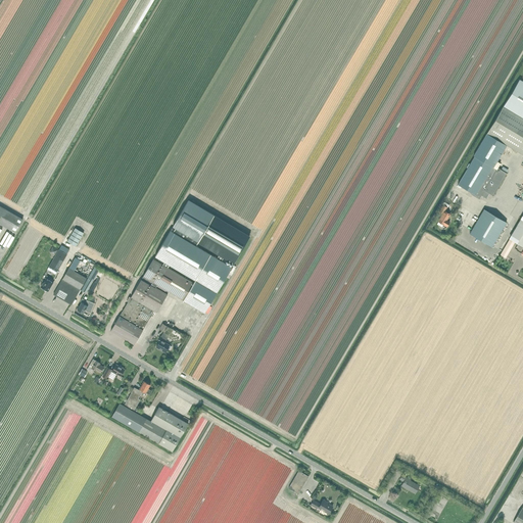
[(522,154),(522,81),(519,79),(504,106),(487,134),(473,156),(475,156),(458,185),(472,193),(471,194),(478,198),(479,198),(481,195),(485,197),(486,197),(488,193),(493,196),(507,174),(504,172),(501,170),(497,168),(501,163),(496,161),(507,145),(522,154)]
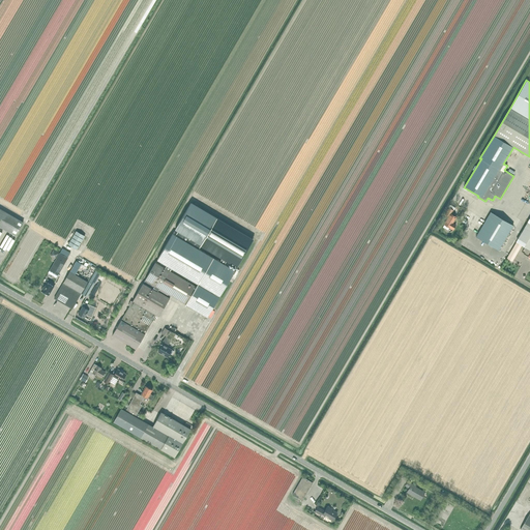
[(190,204),(175,230),(178,232),(201,245),(222,258),(227,261),(237,267),(253,240),(190,204)]
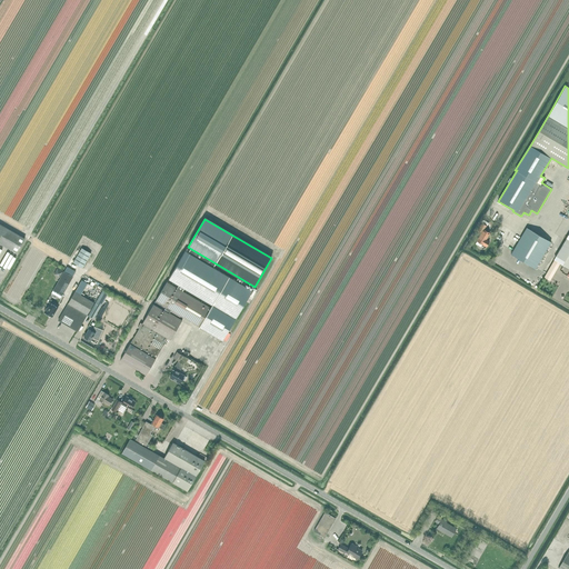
[(487,226),(485,225),(482,222),(478,230),(481,232),(477,241),(487,247),(489,241),(486,240),(490,232),(485,229),(487,226)]
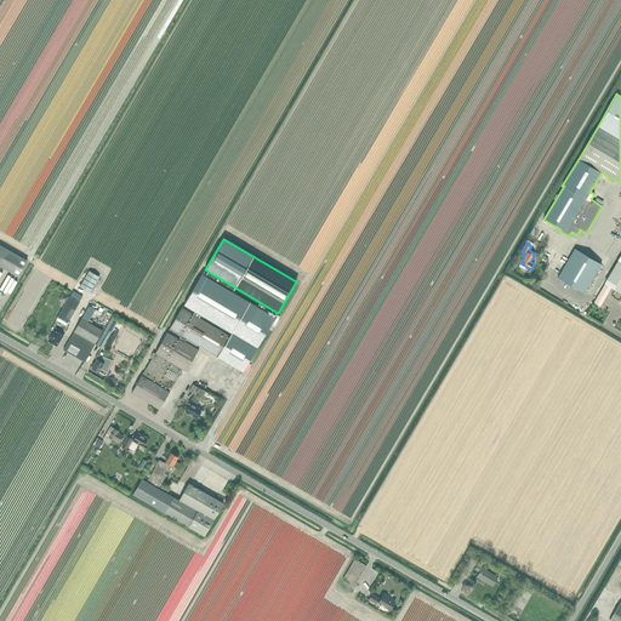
[(28,261),(0,244),(0,266),(18,277),(28,261)]
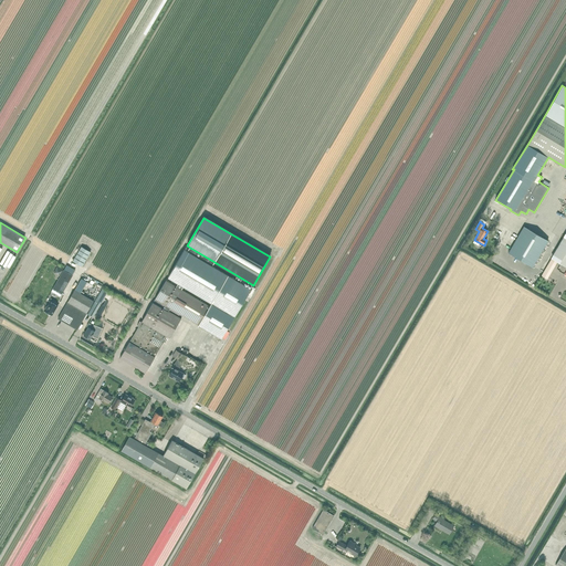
[(533,268),(548,241),(524,227),(509,253),(533,268)]
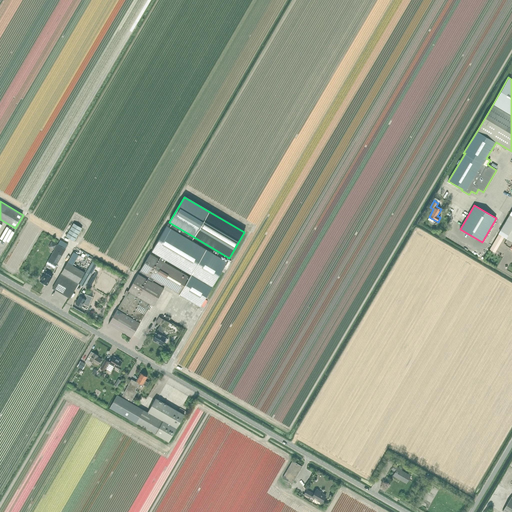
[(499,234),(494,242),(499,245),(504,237),(511,241),(511,211),(498,233),(499,234)]
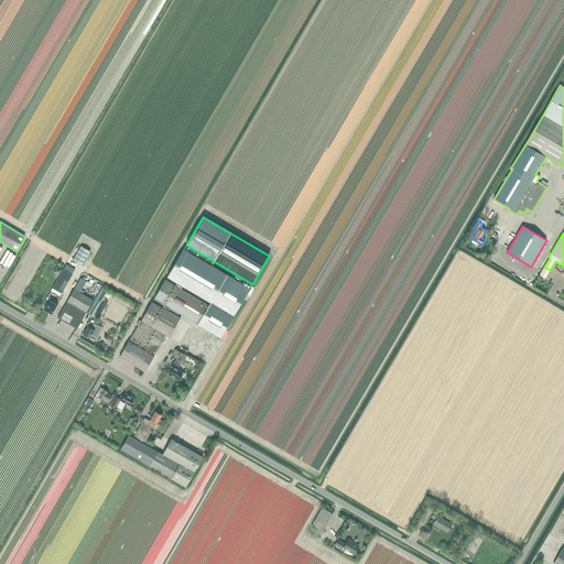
[(82,267),(90,251),(82,246),(73,261),(82,267)]
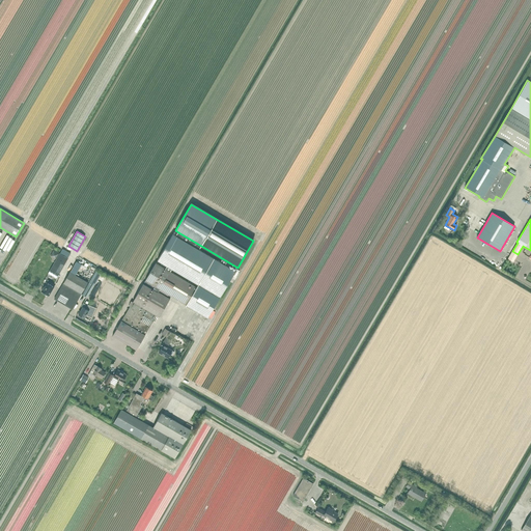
[(173,234),(158,260),(198,285),(197,287),(187,305),(207,317),(235,271),(225,264),(227,261),(222,258),(220,262),(199,249),(201,246),(178,232),(175,235),(173,234)]
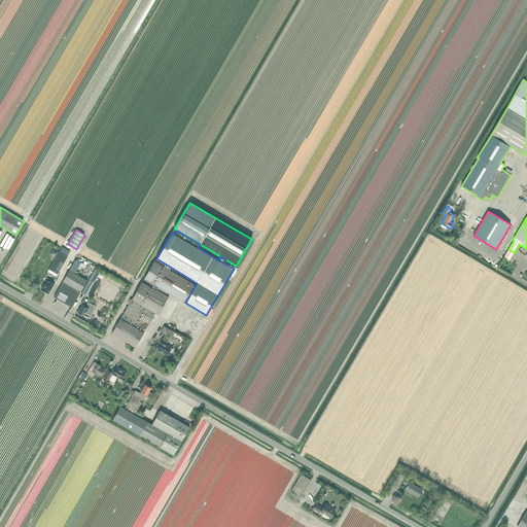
[(507,251),(512,239),(507,237),(502,249),(507,251)]
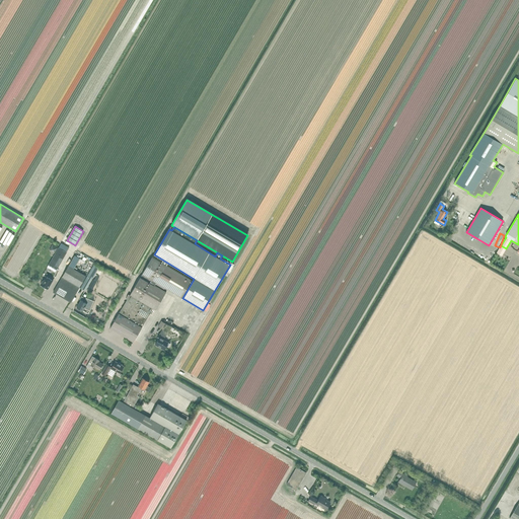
[(56,272),(69,247),(61,243),(47,267),(56,272)]
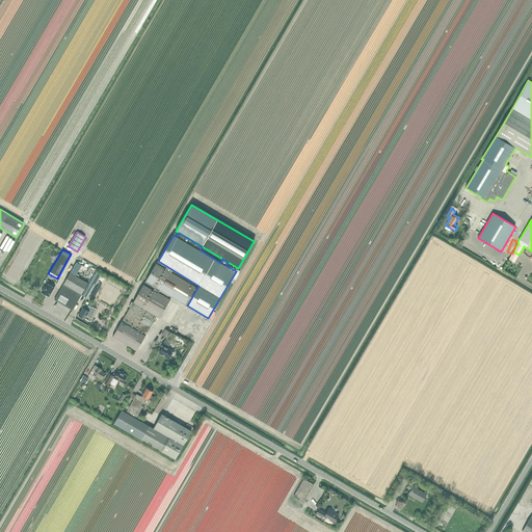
[(197,288),(170,271),(157,263),(112,337),(136,350),(157,316),(160,318),(170,299),(171,297),(187,306),(197,288)]
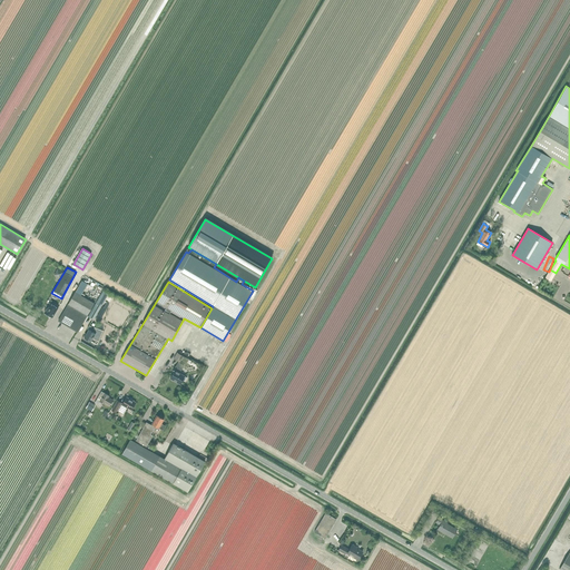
[(94,318),(100,307),(107,294),(102,291),(88,316),(94,318)]
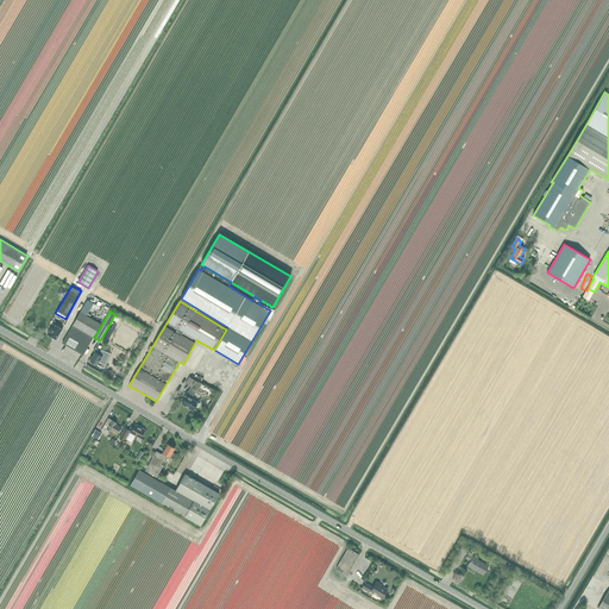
[(94,337),(100,324),(81,312),(62,343),(83,356),(94,338),(94,337)]
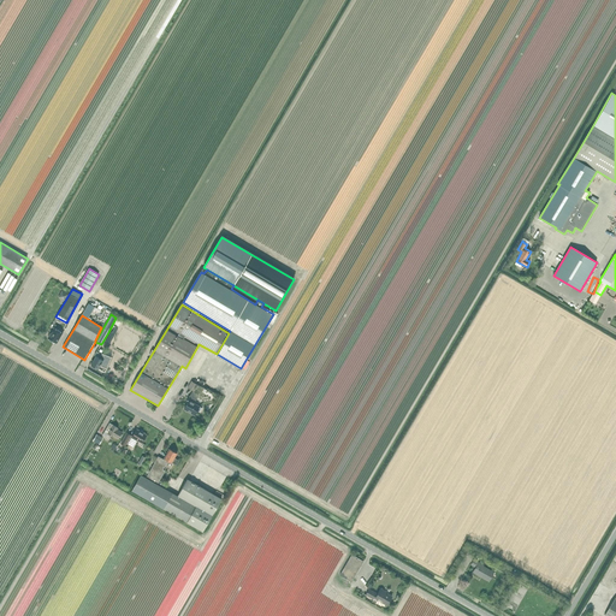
[(57,344),(63,332),(54,327),(48,338),(57,344)]
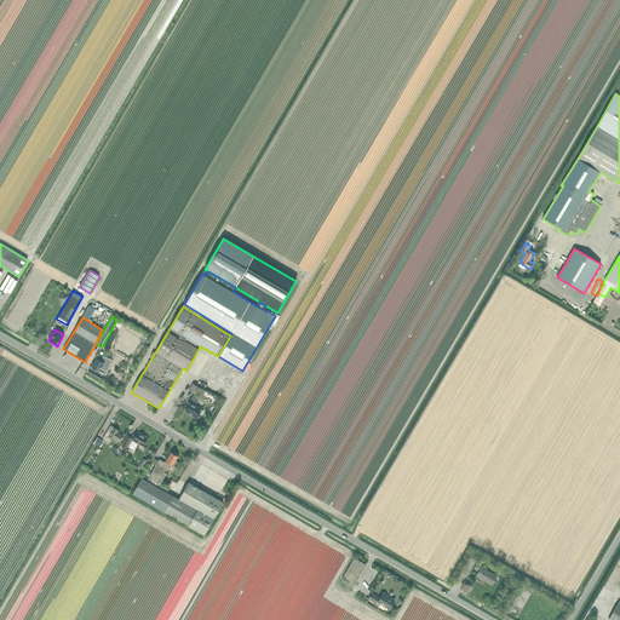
[(96,359),(91,367),(99,371),(101,368),(107,371),(112,360),(103,356),(103,357),(97,354),(95,359),(96,359)]
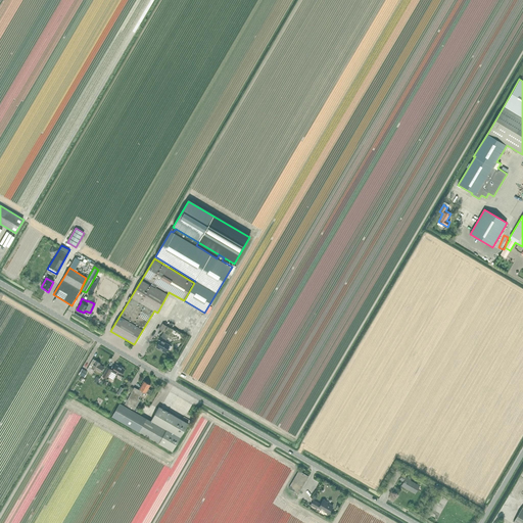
[(165,333),(169,327),(162,324),(159,330),(165,333)]
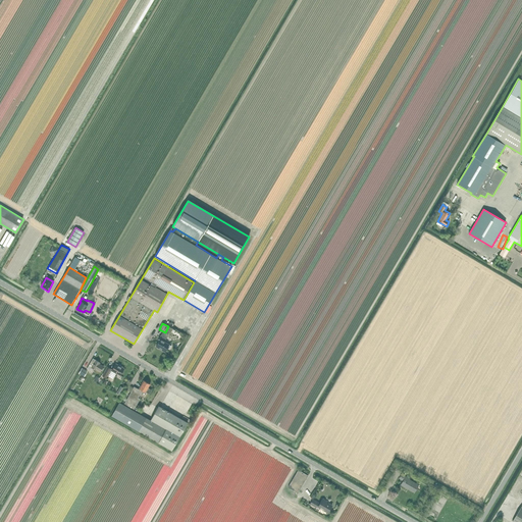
[(165,342),(166,340),(169,334),(163,331),(160,336),(160,335),(159,338),(160,340),(156,347),(165,352),(167,348),(170,349),(171,346),(169,345),(165,342)]
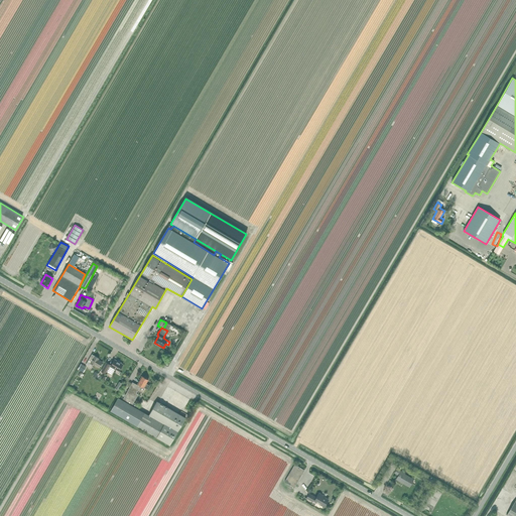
[(100,368),(103,362),(99,360),(100,359),(92,354),(86,365),(91,367),(92,364),(95,366),(95,365),(100,368)]
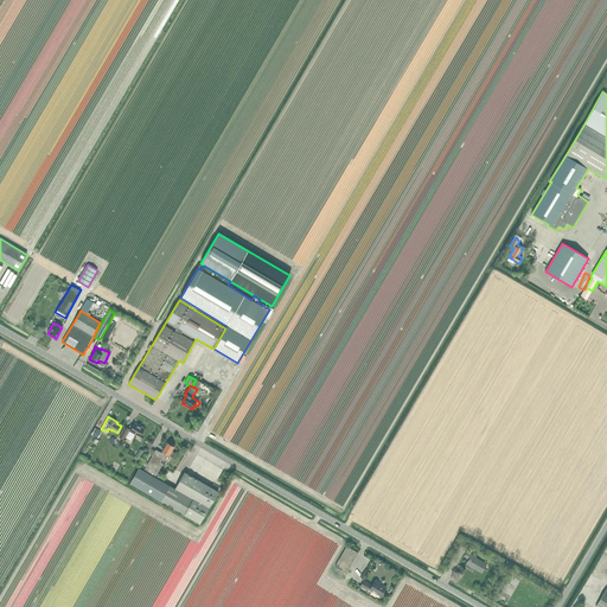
[(135,434),(140,436),(145,428),(135,422),(131,429),(126,426),(120,438),(123,440),(125,436),(132,441),(135,434)]
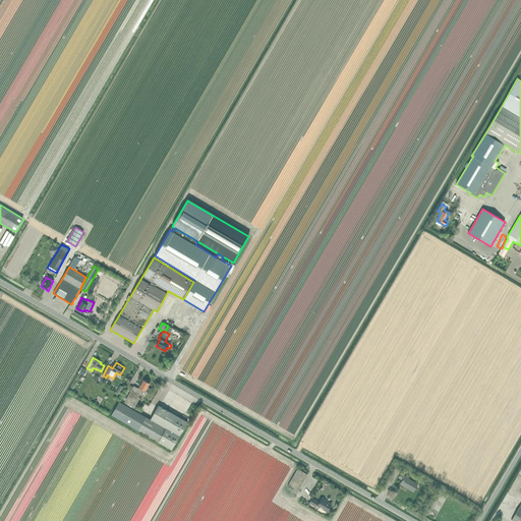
[(84,377),(88,370),(81,367),(78,373),(84,377)]
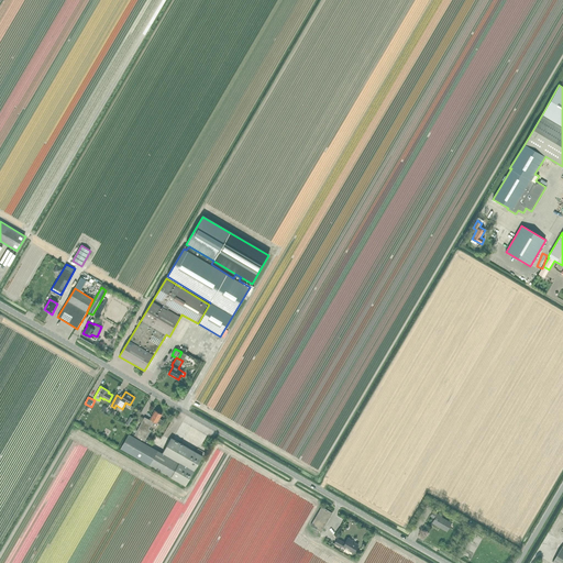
[(152,442),(146,439),(151,430),(148,429),(154,420),(157,422),(161,424),(163,421),(159,419),(162,415),(155,410),(150,420),(145,417),(133,437),(129,434),(121,449),(186,485),(202,455),(172,438),(163,453),(150,445),(152,442)]
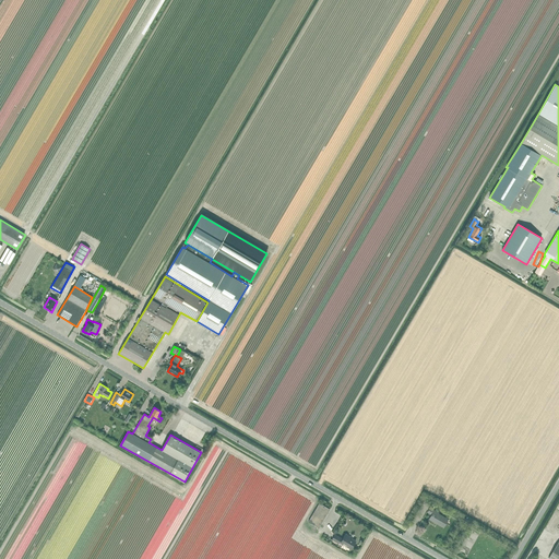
[(320,503),(308,522),(319,528),(330,509),(320,503)]
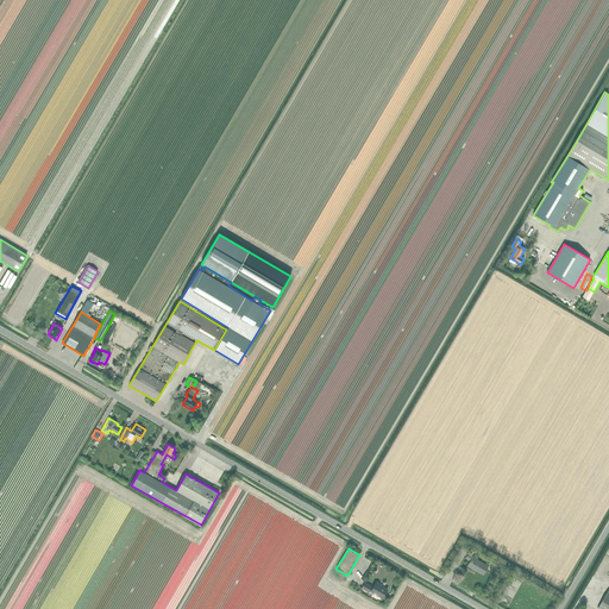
[(483,575),(489,566),(478,559),(469,553),(466,558),(470,560),(468,565),(483,575)]
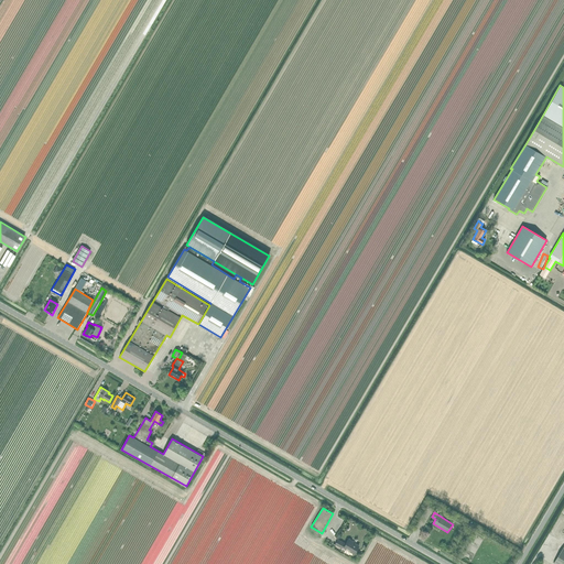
[(346,550),(354,554),(359,545),(355,543),(356,542),(349,539),(346,543),(338,540),(335,544),(345,551),(346,550)]
